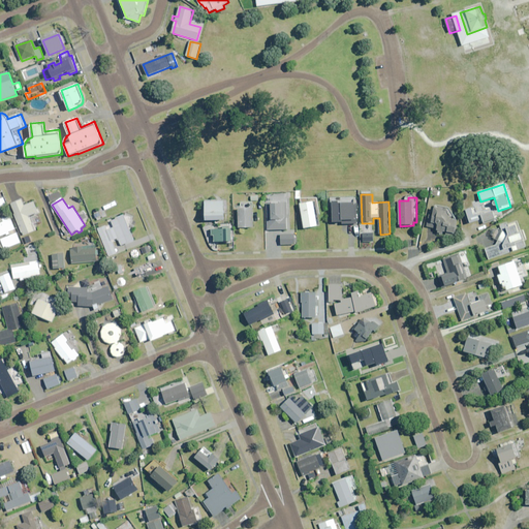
[(30,218),(41,214),(39,209),(37,210),(34,201),(25,206),(22,199),(10,204),(24,236),(35,231),(30,218)]
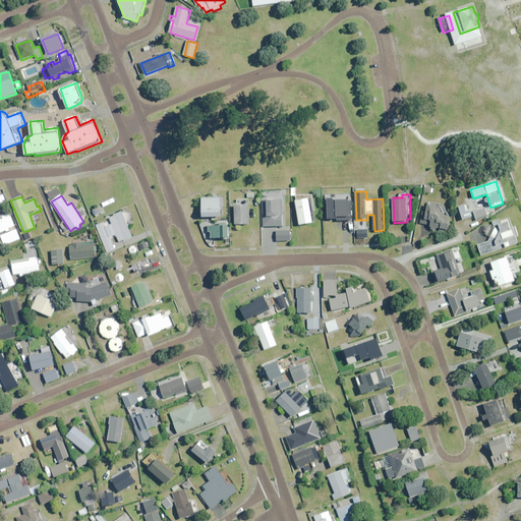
[(198,215),(198,220),(205,220),(205,217),(221,217),(221,197),(203,198),(203,215),(198,215)]
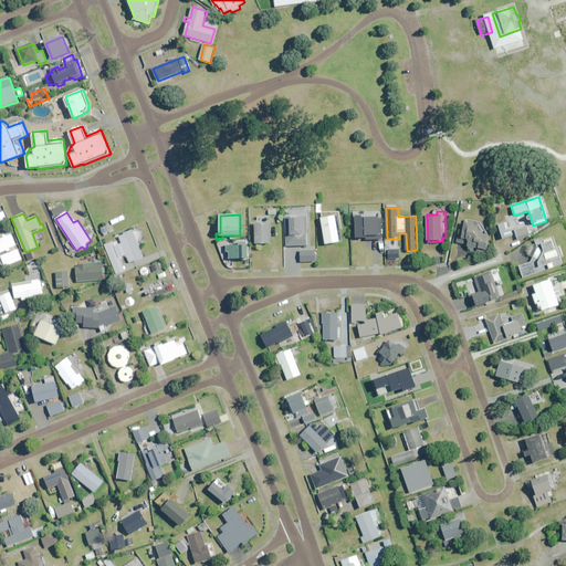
[(125,220),(123,216),(111,221),(113,226),(125,220)]
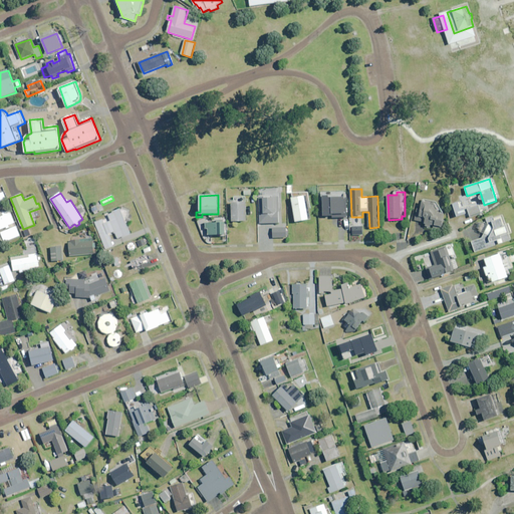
[(279,196),(259,197),(260,225),(280,224),(279,196)]
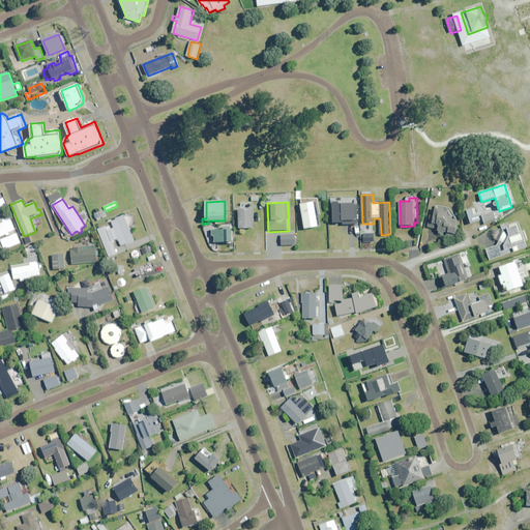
[(321,227),(317,202),(301,204),(305,229),(321,227)]
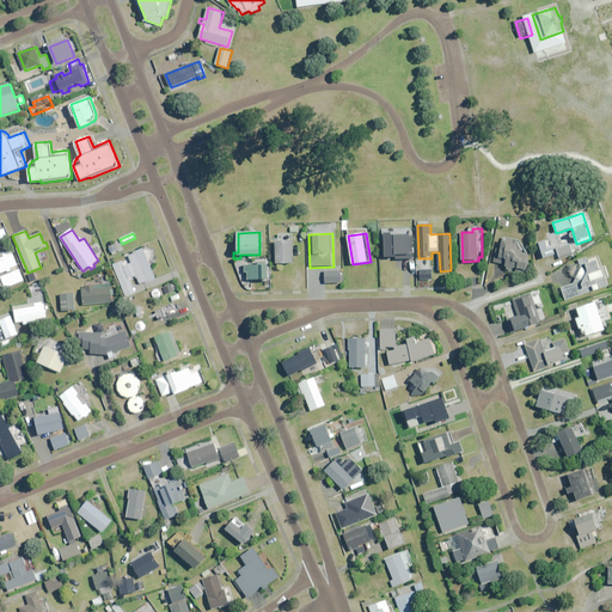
[(411,234),(386,234),(386,257),(398,257),(398,259),(415,259),(415,256),(411,256),(411,234)]
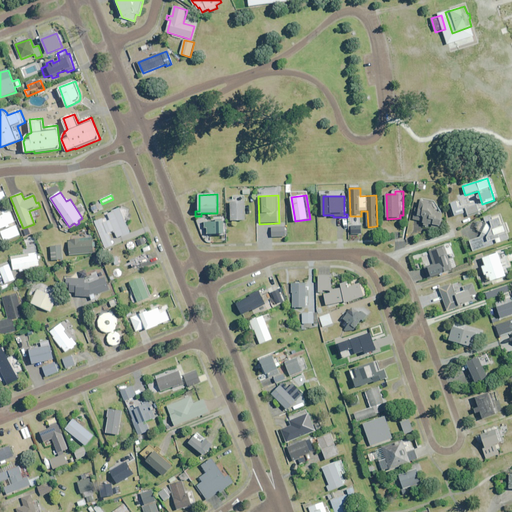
[(245,197),(234,197),(234,202),(232,202),(232,220),(246,220),(245,197)]
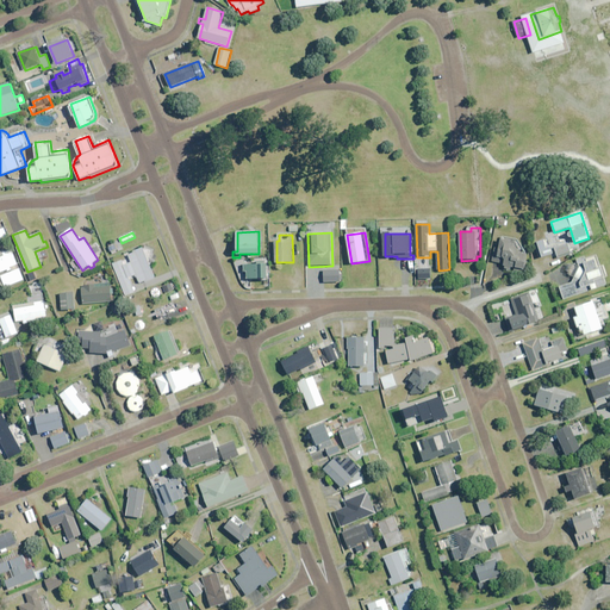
[(527,254),(518,238),(496,236),(493,262),(504,263),(504,271),(511,272),(511,267),(526,269),(527,254)]
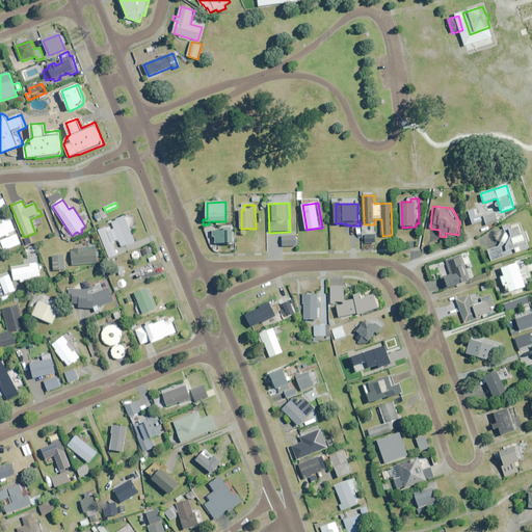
[(477,216),(474,209),(469,211),(473,225),(482,221),(480,215),(477,216)]
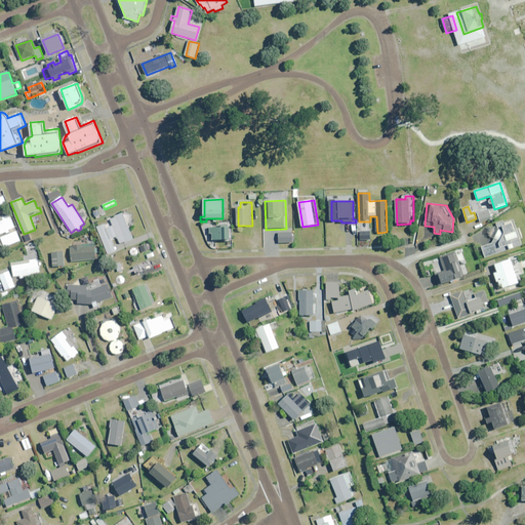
[(492,218),(489,209),(478,212),(480,223),(492,218)]
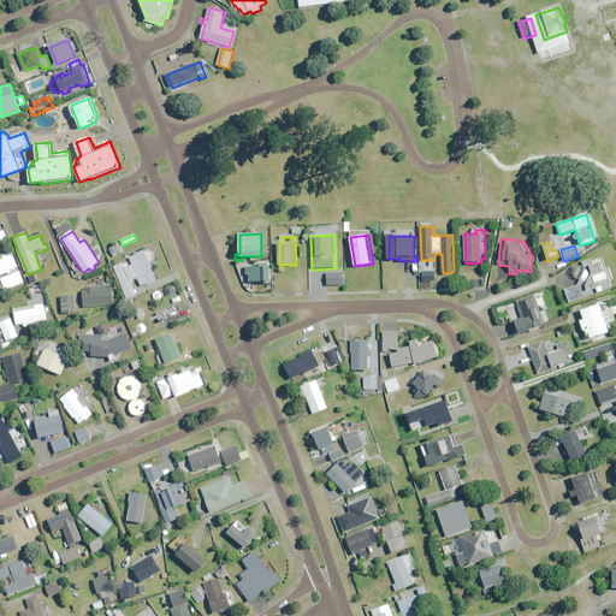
[(158,282),(146,253),(130,259),(142,288),(158,282)]
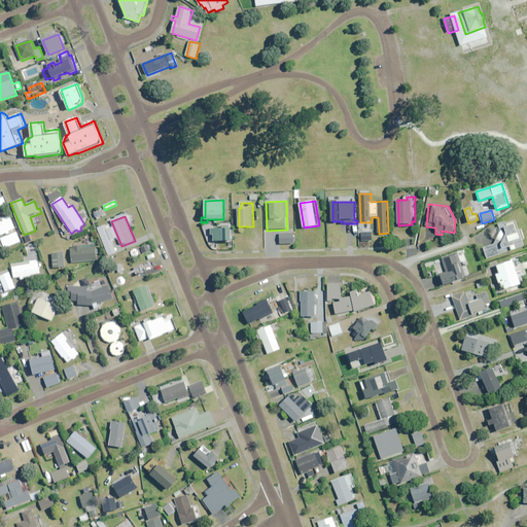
[(15,229),(11,218),(0,221),(0,235),(9,233),(9,231),(15,229)]
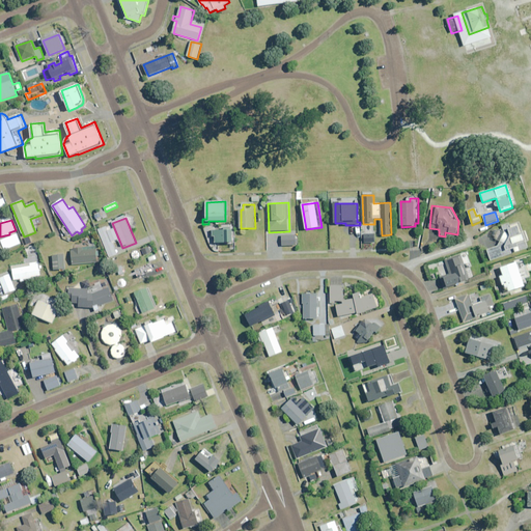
[(524,232),(521,224),(510,227),(509,223),(500,226),(502,230),(504,232),(500,242),(500,245),(484,250),(487,257),(490,257),(491,260),(529,248),(524,232)]
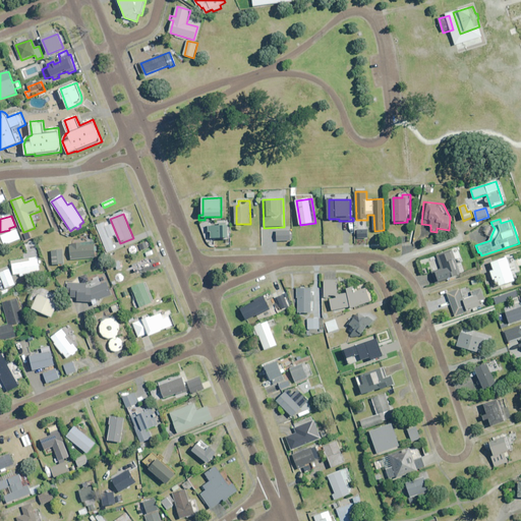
[(229,237),(228,224),(208,226),(208,232),(211,231),(212,238),(229,237)]
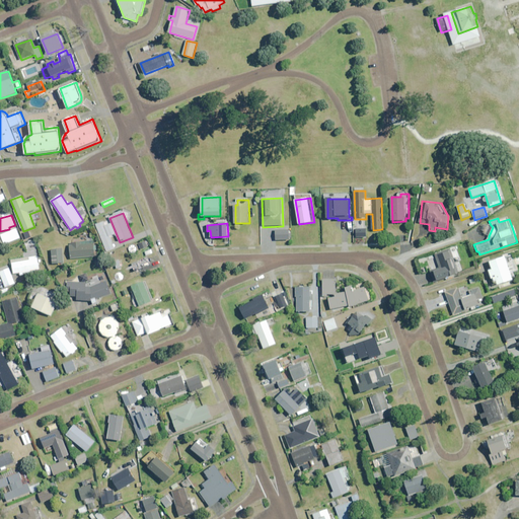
[(110,235),(106,224),(98,227),(102,238),(110,235)]
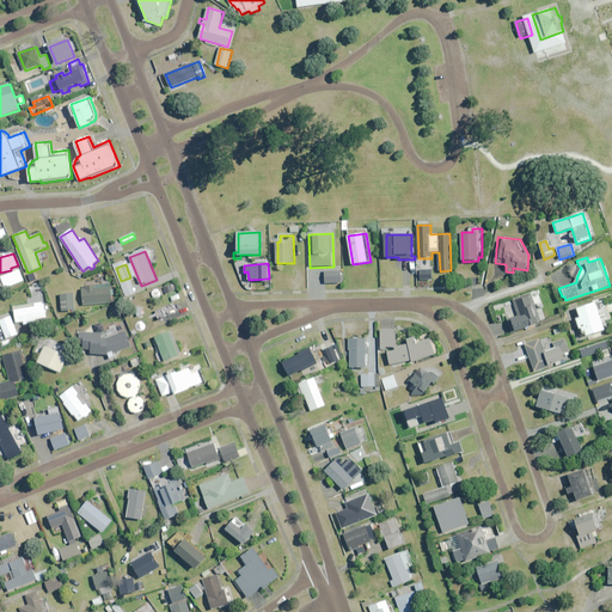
[(24,281),(19,270),(0,277),(5,289),(24,281)]
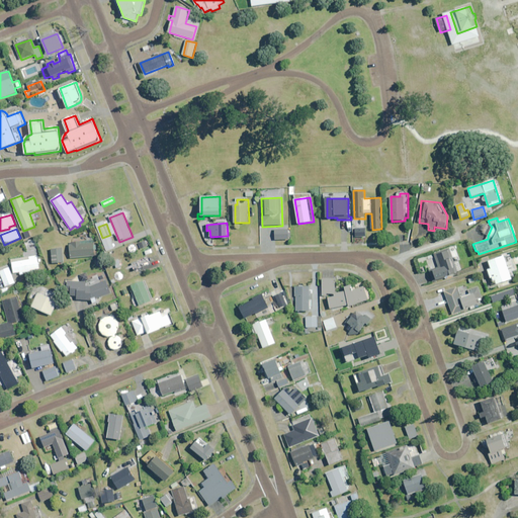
[(366,229),(356,229),(356,238),(366,237),(366,229)]
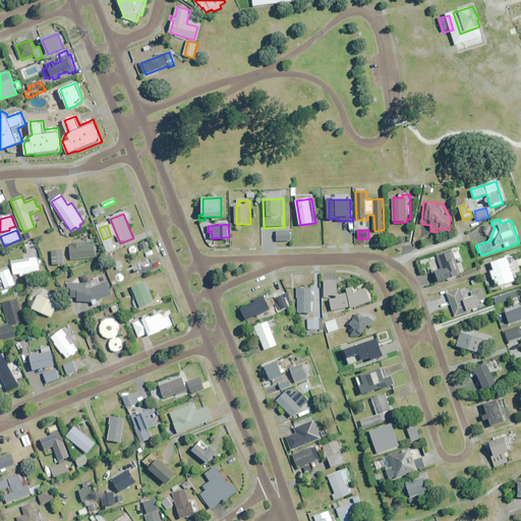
[(291,240),(291,231),(277,231),(277,240),(291,240)]
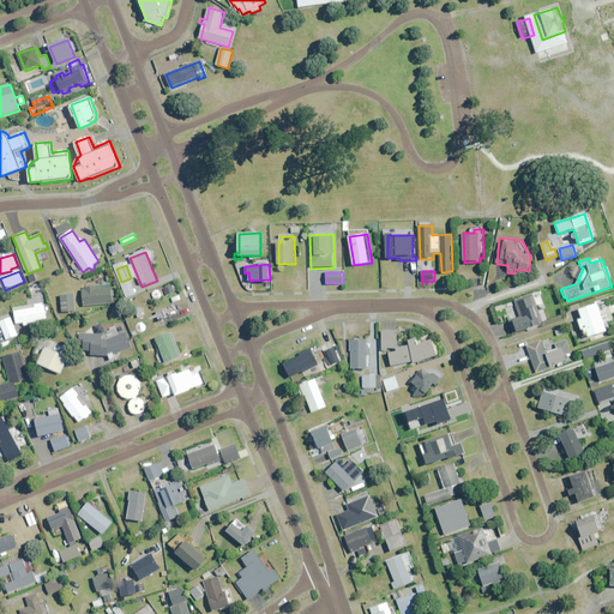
[(113,304),(112,284),(96,286),(96,287),(83,288),(85,306),(113,304)]
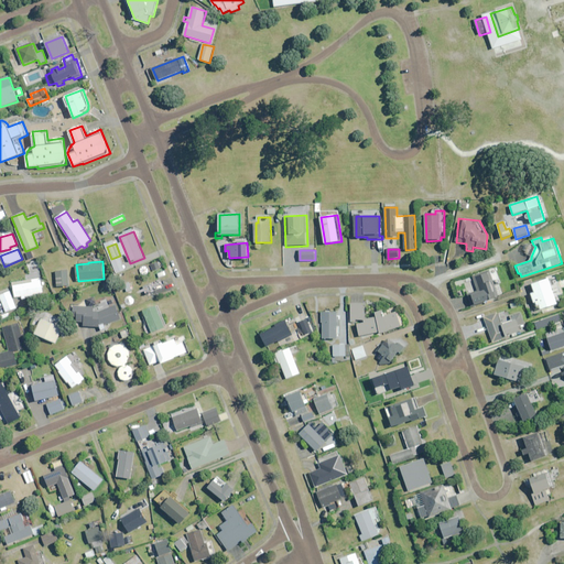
[(161,269),(159,262),(151,266),(153,272),(161,269)]
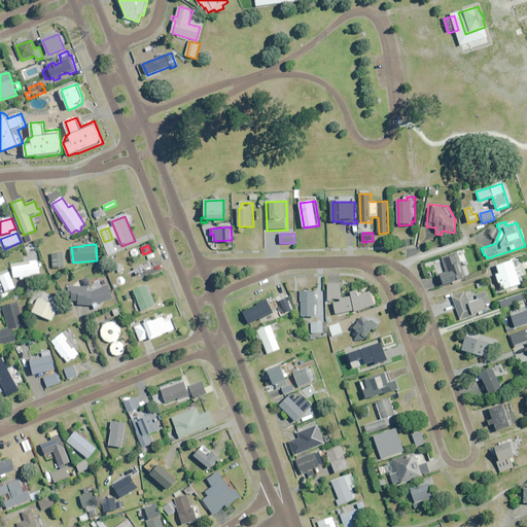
[(65,268),(64,252),(53,253),(54,268),(65,268)]
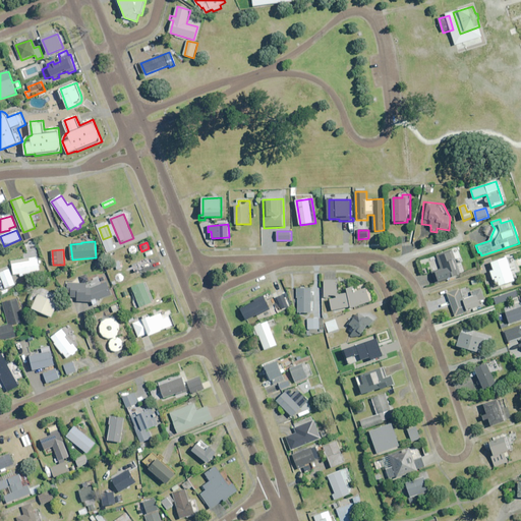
[(41,272),(37,250),(25,252),(26,258),(11,262),(14,277),(41,272)]
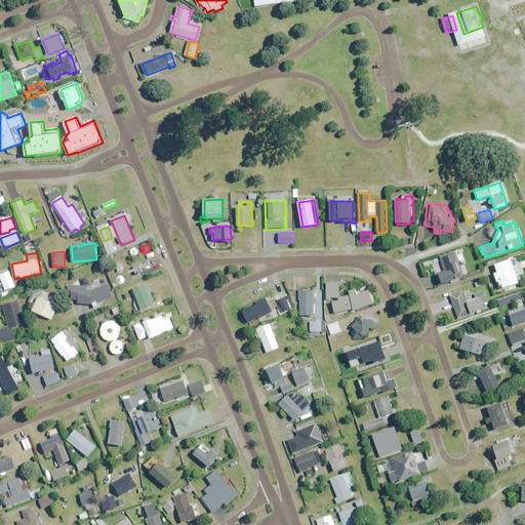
[(461,267),(457,253),(441,258),(445,272),(437,275),(440,284),(465,277),(461,267)]
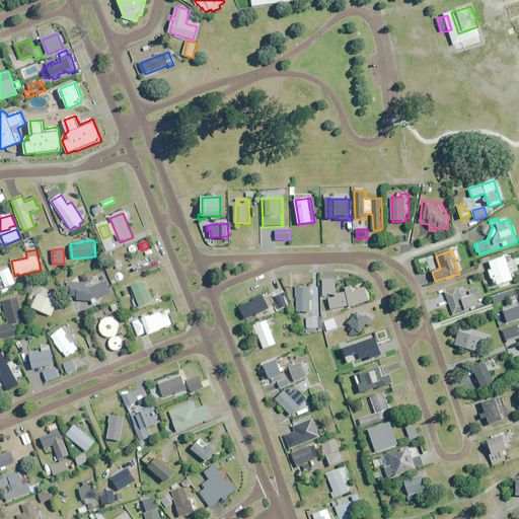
[(517,271),(512,254),(490,262),(492,269),(489,270),(494,286),(515,280),(513,273),(517,271)]
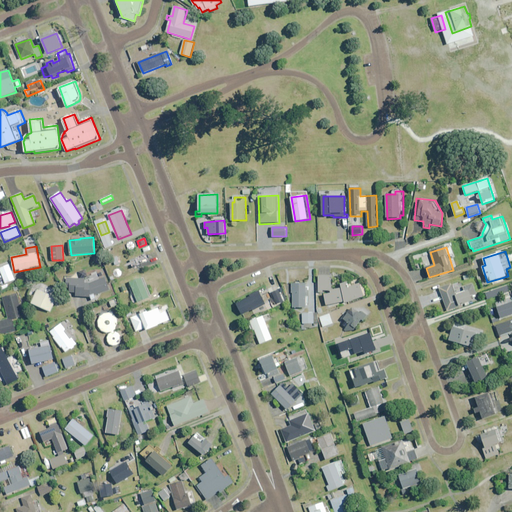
[(149,268),(147,262),(141,264),(140,268),(140,271),(149,268)]
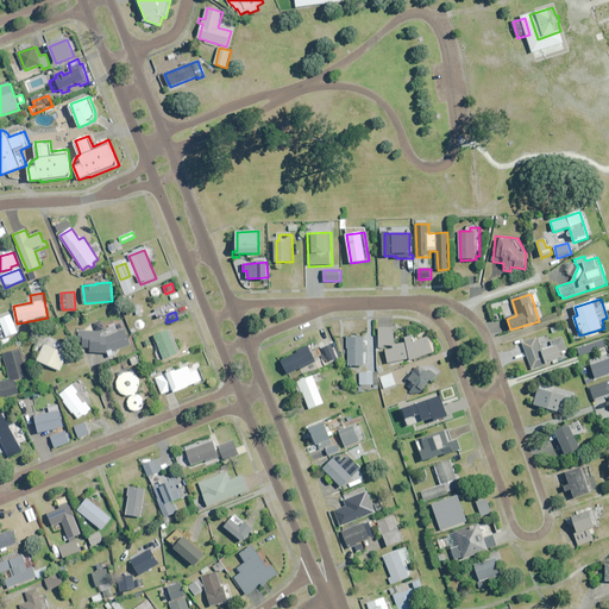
[(18,333),(11,314),(0,319),(0,320),(7,338),(18,333)]
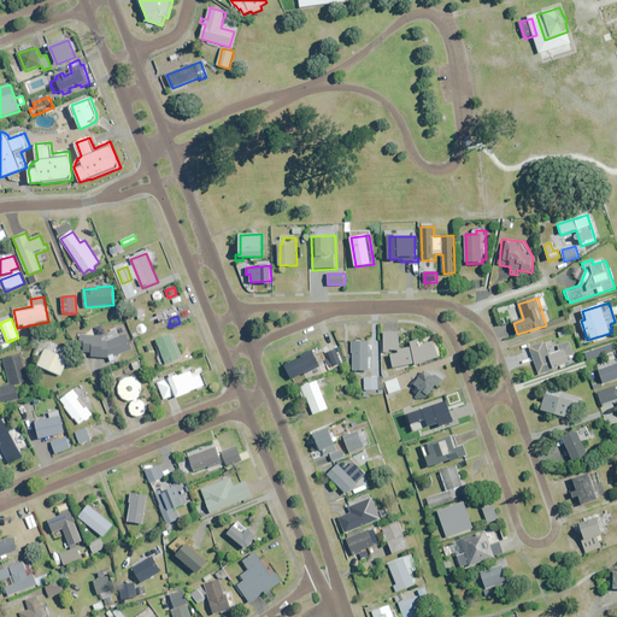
[(116,357),(134,351),(128,334),(107,341),(103,341),(103,335),(99,335),(104,323),(97,321),(89,334),(80,334),(78,357),(109,358),(110,362),(117,359),(116,357)]
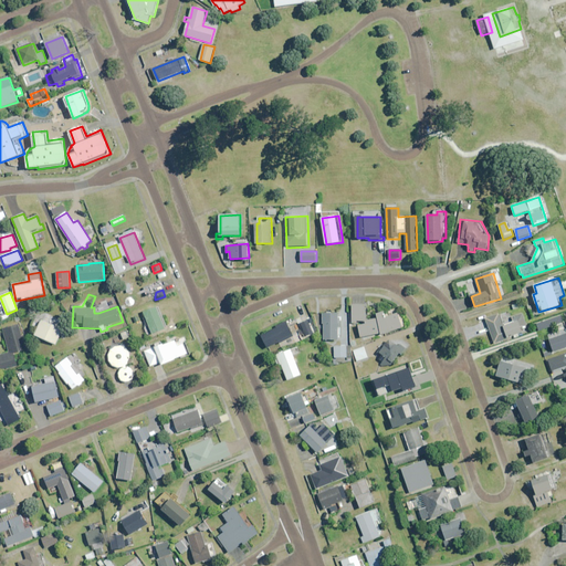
[(359,324),(362,337),(404,328),(400,314),(388,317),(387,310),(377,312),(378,318),(366,321),(367,304),(354,304),(353,323),(359,324)]
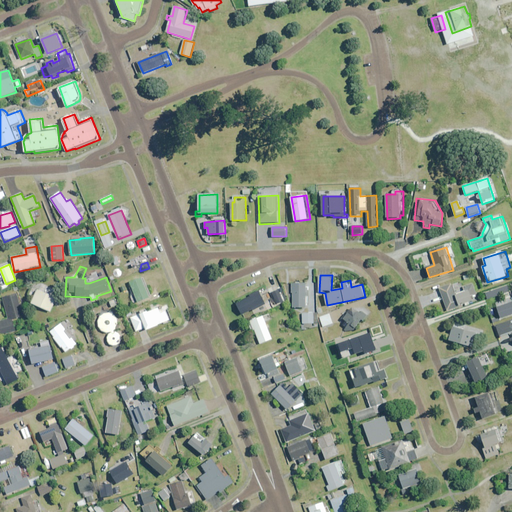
[(151,297),(143,277),(130,282),(133,290),(131,291),(135,303),(151,297)]
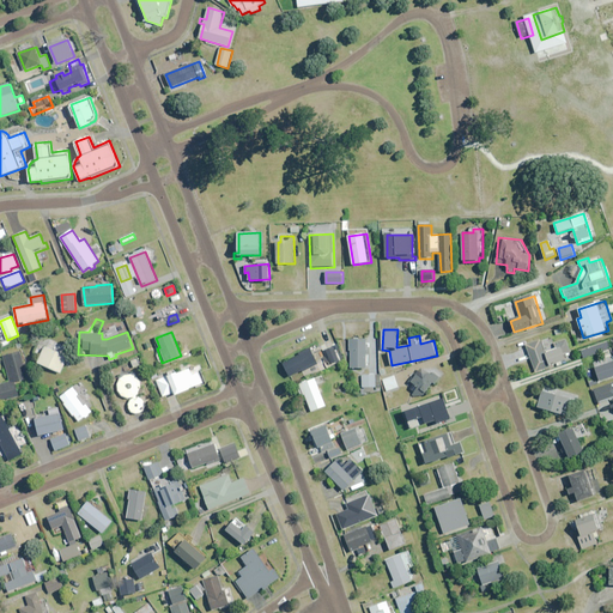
[(571,352),(566,340),(556,344),(558,349),(553,351),(548,338),(527,346),(536,372),(552,366),(551,366),(569,359),(568,353),(571,352)]
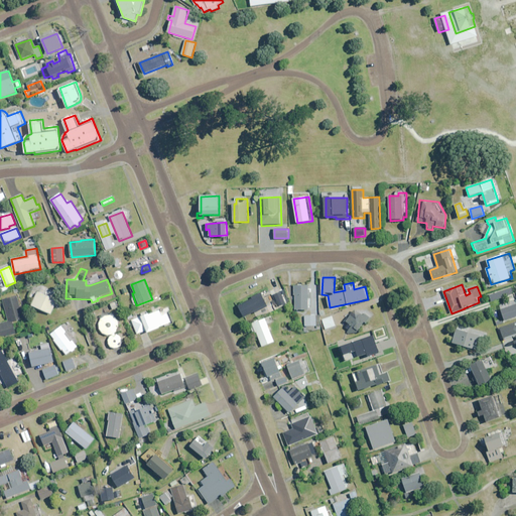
[(309,299),(314,299),(314,293),(309,293),(308,285),(294,285),(295,310),(309,310),(309,299)]
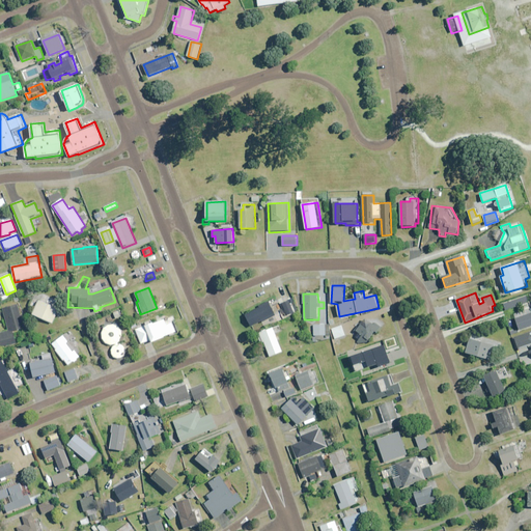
[(529,303),(527,296),(504,304),(506,311),(529,303)]
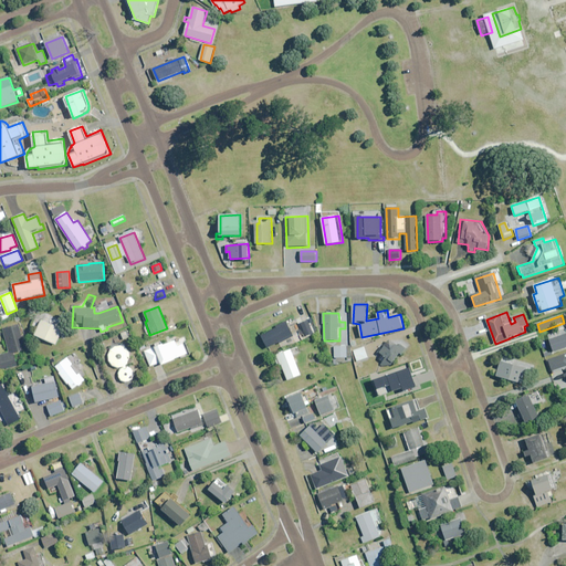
[(62,321),(52,316),(50,323),(42,321),(35,335),(56,345),(64,328),(60,326),(62,321)]
